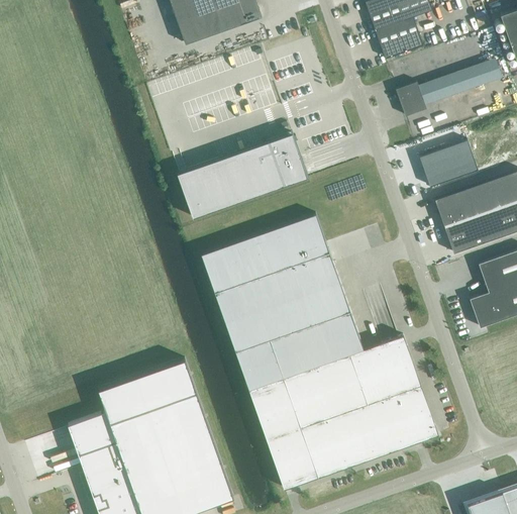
[(254,0),(169,0),(188,53),(265,25),(254,0)]
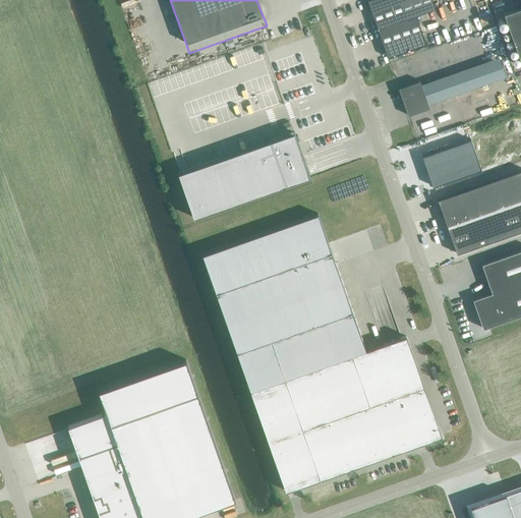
[(406,22),(415,19),(435,12),(430,0),(377,0),(367,3),(378,33),(406,22)]
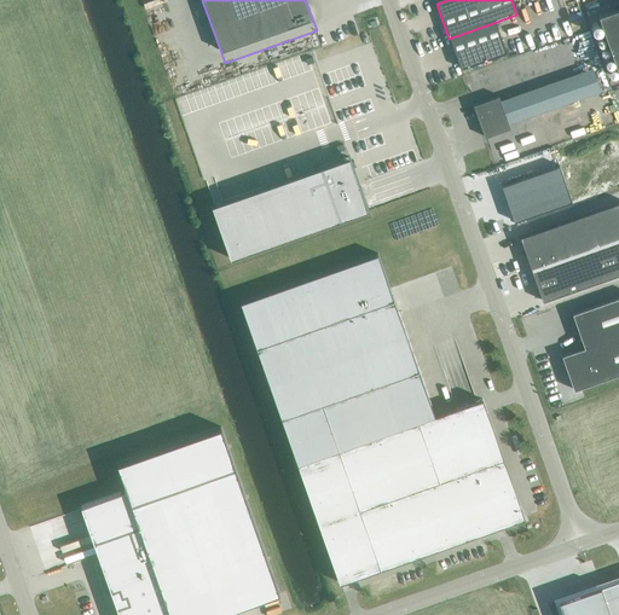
[(618,11),(597,19),(618,79),(618,11)]
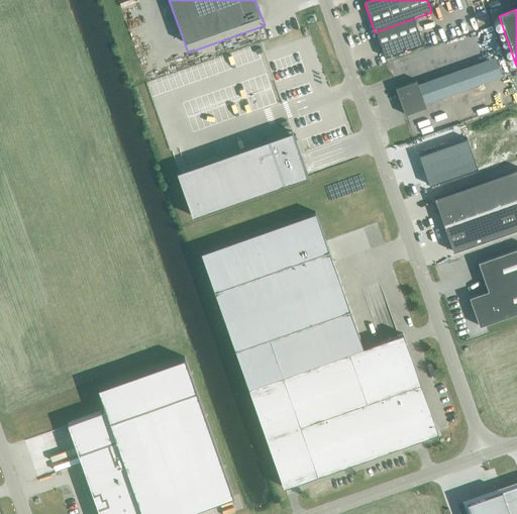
[(385,61),(423,47),(412,19),(403,22),(375,32),(385,61)]
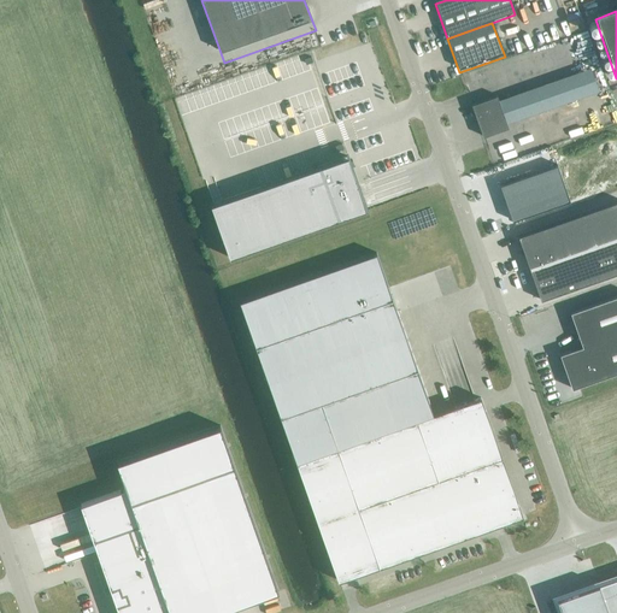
[(472,108),(483,140),(509,131),(497,100),(472,108)]
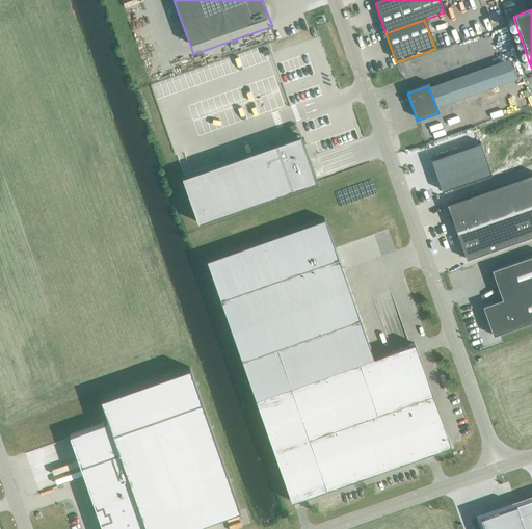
[(300,139),(183,181),(198,227),(317,185),(300,139)]
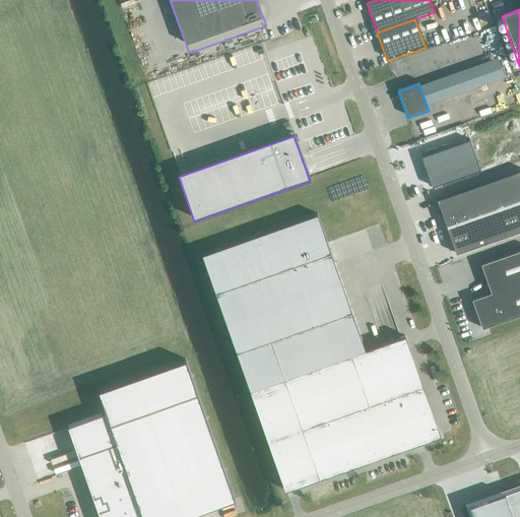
[(469,142),(421,159),(433,189),(480,172),(469,142)]
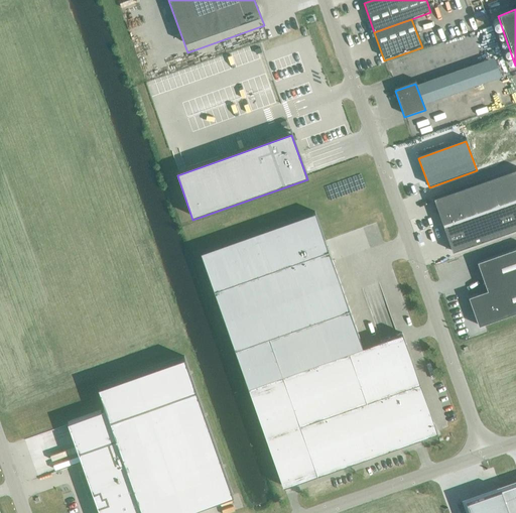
[(443,228),(515,202),(515,171),(433,201),(443,228)]
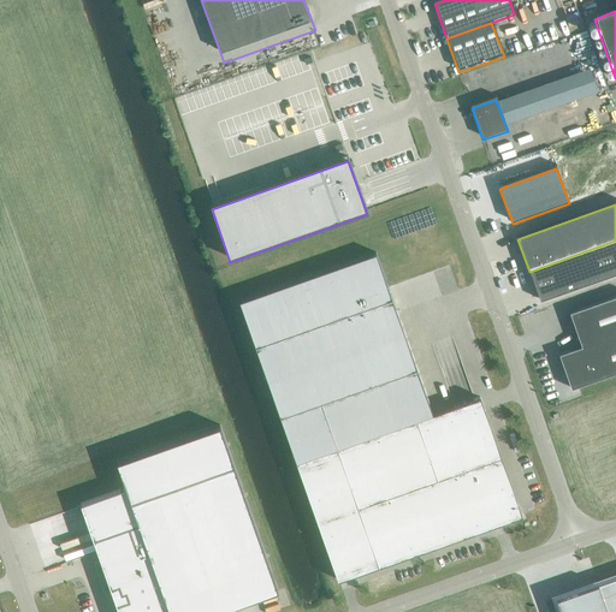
[(615,241),(529,272),(540,303),(615,275),(615,241)]
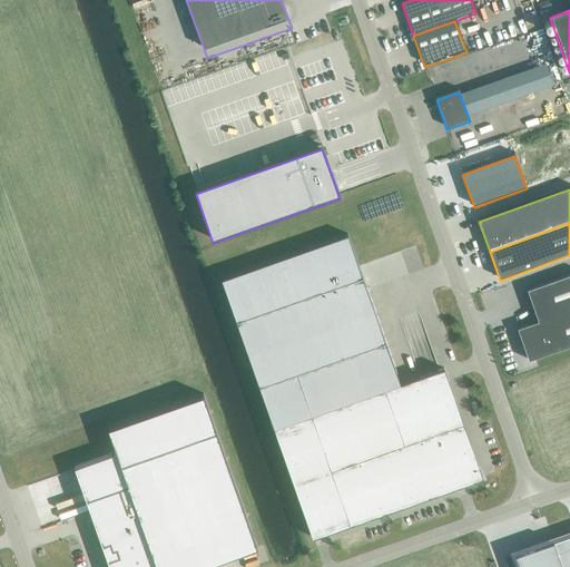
[(347,237),(222,282),(274,431),(313,540),(482,480),(444,371),(401,387),(347,237)]
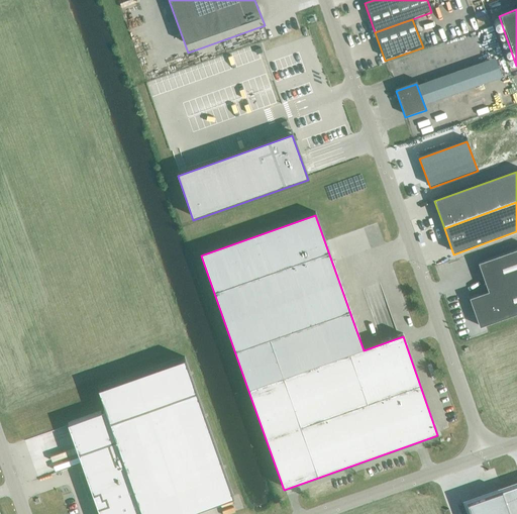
[(480,329),(516,315),(516,251),(479,266),(489,294),(470,301),(480,329)]
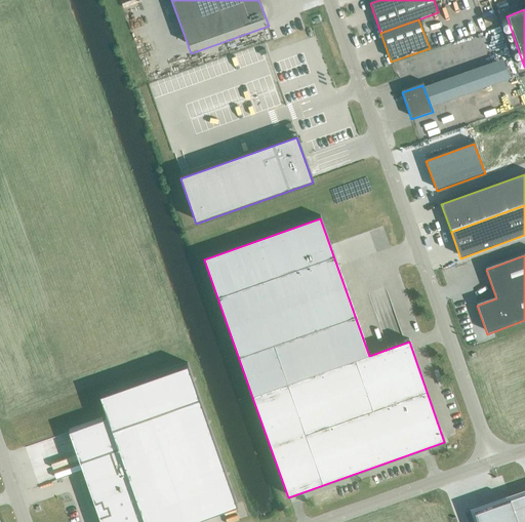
[(101,396),(110,422),(71,435),(102,521),(194,521),(238,507),(188,365),(101,396)]
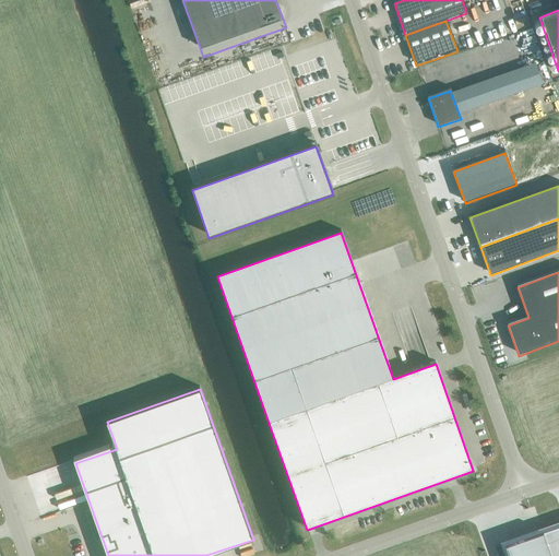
[(558,555),(558,527),(504,546),(508,555),(558,555)]
